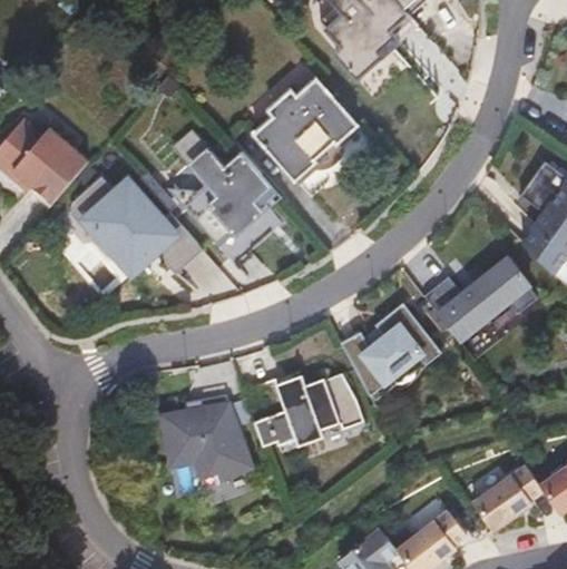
[(391,33),(410,17),(402,8),(394,0),(330,0),(334,5),(318,20),(341,46),(333,52),(355,77),(381,55),(373,46),(390,32),(391,33)]
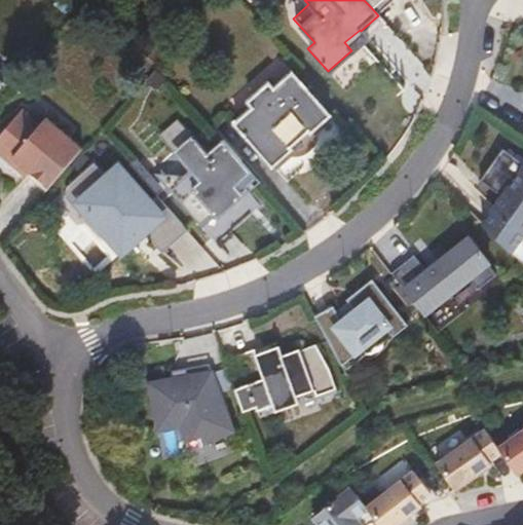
[(344,42),(351,50),(383,22),(378,15),(361,31),(360,30),(344,42)]
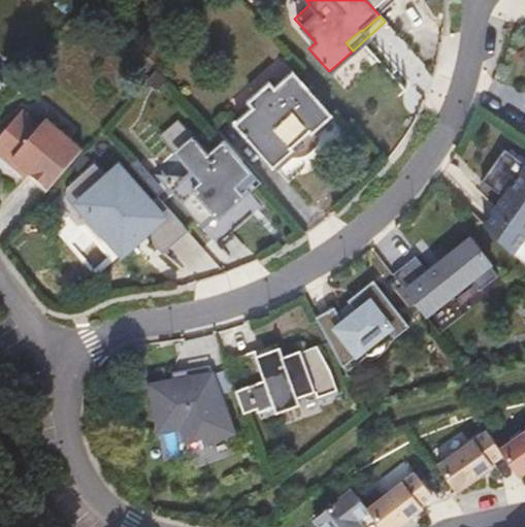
[(290,71),(272,87),(273,89),(292,72),(290,71)]
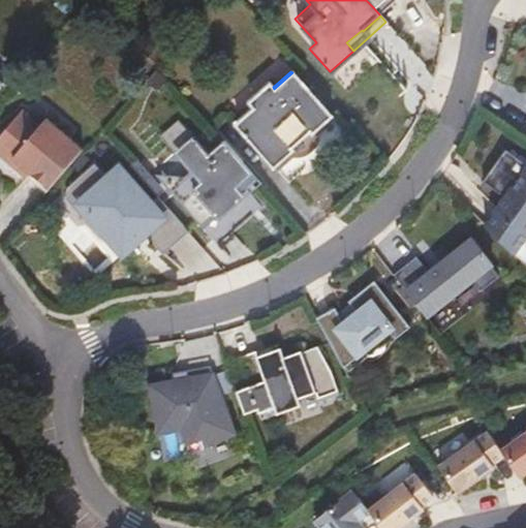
[(312,133),(312,131),(331,115),(292,72),(274,89),(273,87),(268,81),(246,99),(251,105),(253,107),(235,124),(273,166),(291,150),(298,149),(304,146),(307,143),(310,140),(311,136),(312,133)]
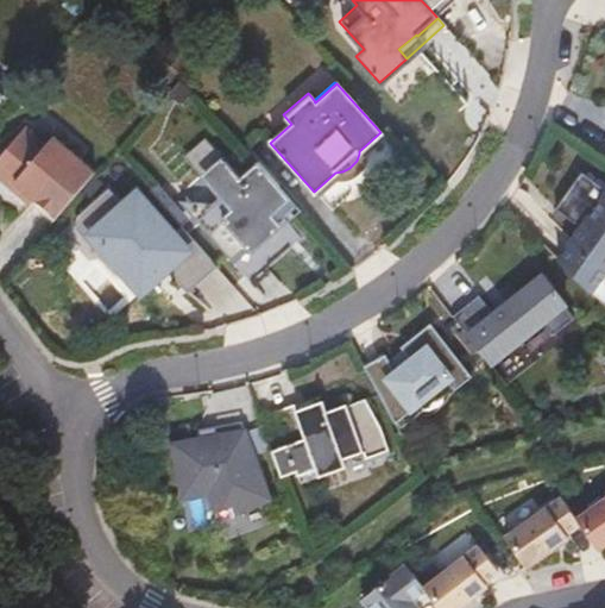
[(291,124),(289,121),(269,140),(270,143),(291,124)]
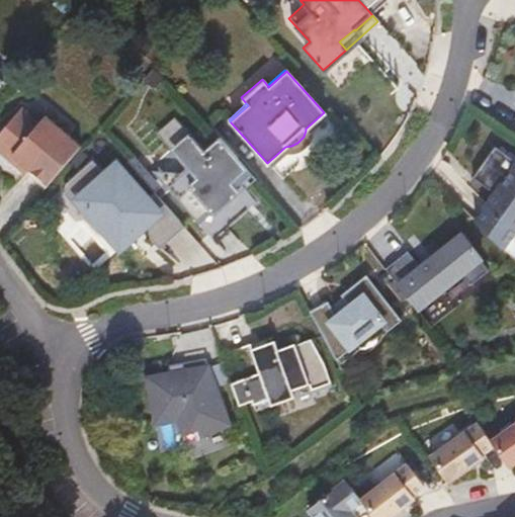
[(46,184),(78,146),(43,115),(37,122),(19,106),(0,128),(0,154),(6,160),(10,155),(27,168),(46,184)]
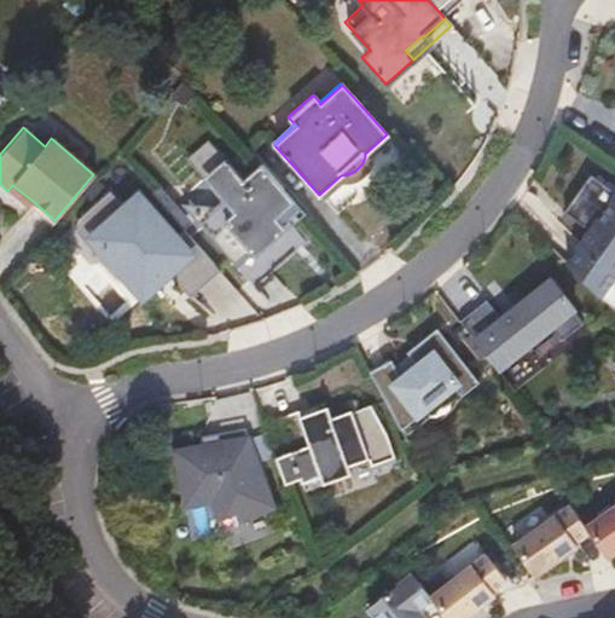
[(222,188),(232,197),(199,226),(254,287),(305,241),(268,201),(282,189),(259,163),(242,179),(222,157),(206,173),(213,182),(222,188)]
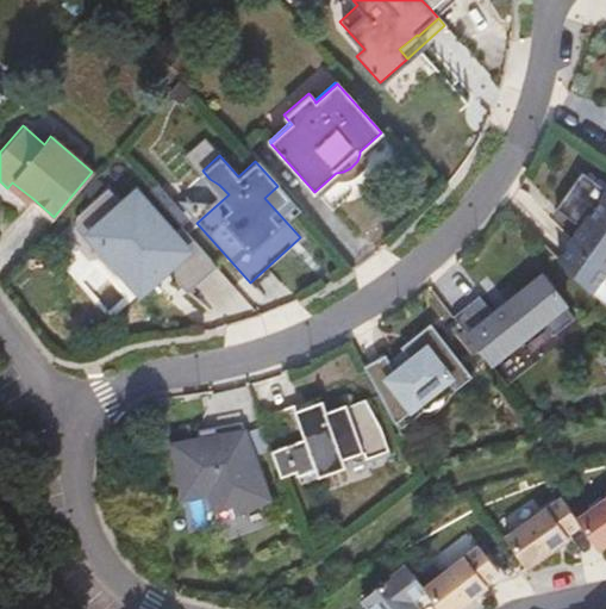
[(588,227),(557,258),(605,305),(605,179),(598,172),(566,204),(588,227)]
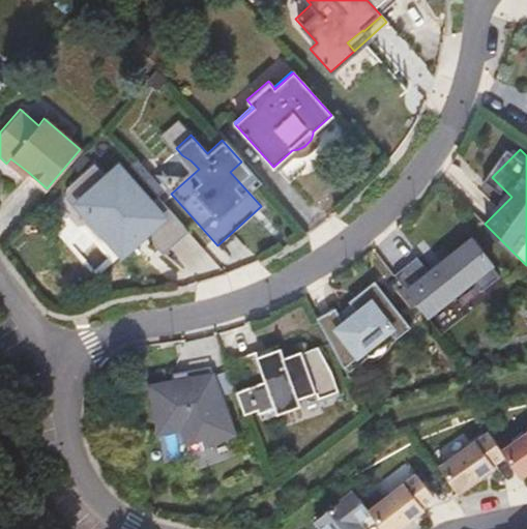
[(10,158),(6,164),(24,177),(28,172),(10,158)]
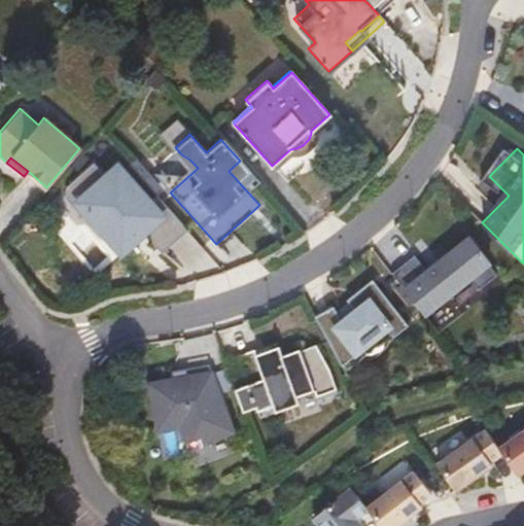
[(135,236),(146,236),(162,253),(186,232),(153,195),(144,204),(116,172),(107,180),(92,163),(63,188),(63,199),(79,216),(88,209),(121,248),(135,236)]
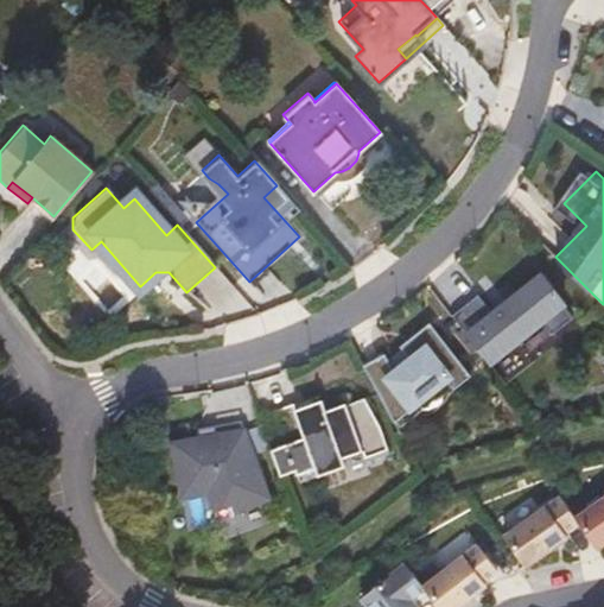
[(476,293),(451,314),(490,362),(520,337),(542,320),(553,333),(574,316),(564,303),(565,302),(541,272),(493,313),(476,293)]
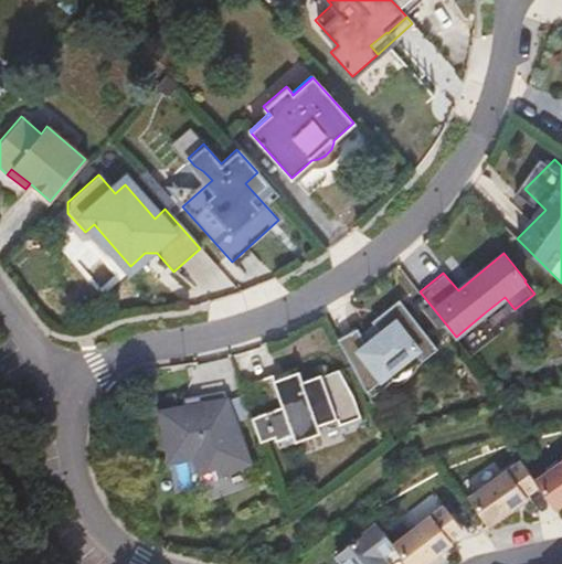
[(505,297),(484,314),(494,326),(515,309),(505,297)]
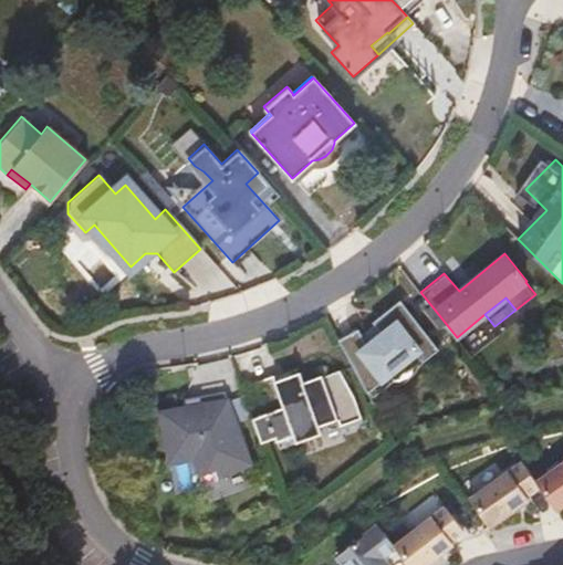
[(337,339),(366,393),(384,374),(386,378),(414,351),(423,361),(439,348),(400,300),(372,321),(373,322),(377,327),(363,337),(358,331),(356,327),(337,339)]
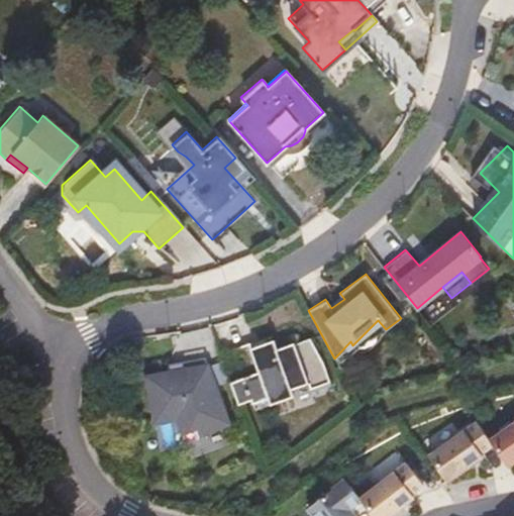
[(340,294),(327,302),(331,308),(344,299),(340,294)]
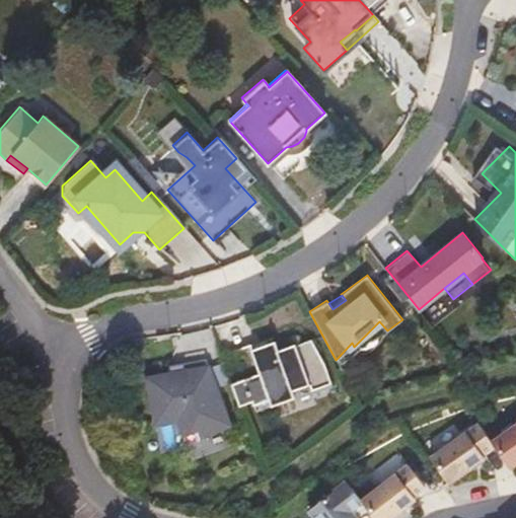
[(459,336),(452,340),(467,360),(473,356),(459,336)]
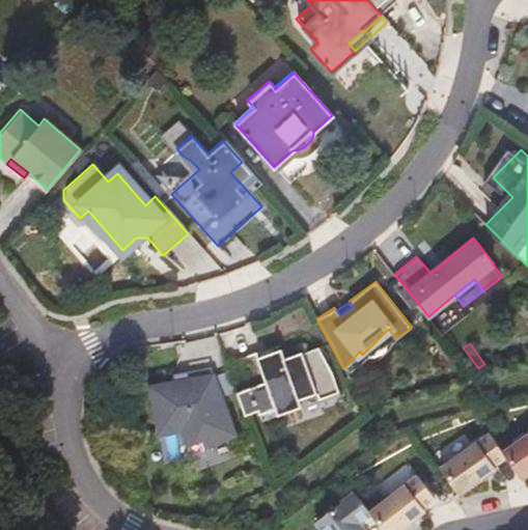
[(442,345),(436,350),(447,364),(452,359),(442,345)]
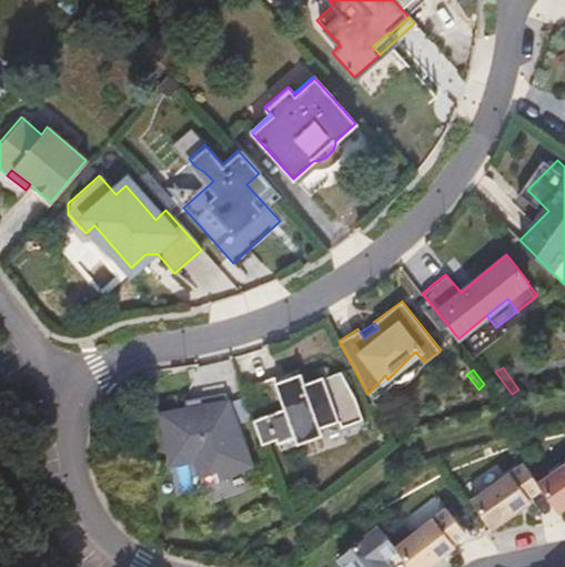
[(269,413),(255,418),(265,444),(276,439),(278,444),(296,437),(299,444),(322,435),(319,427),(340,418),(322,376),(304,384),(301,375),(276,385),(273,376),(256,383),(269,413)]
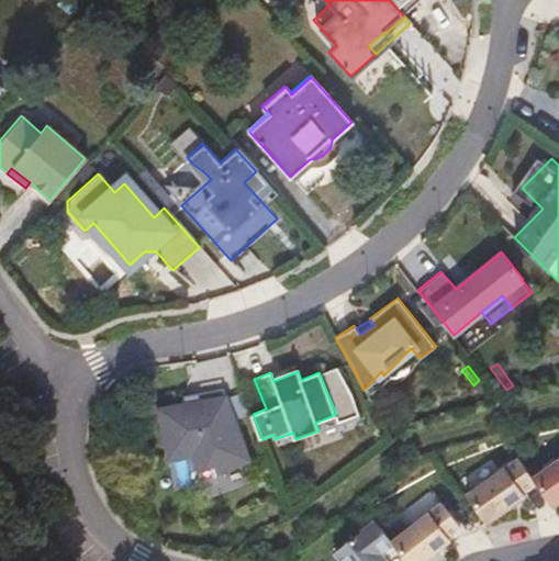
[(266,408),(254,379),(241,384),(253,414),(266,408)]
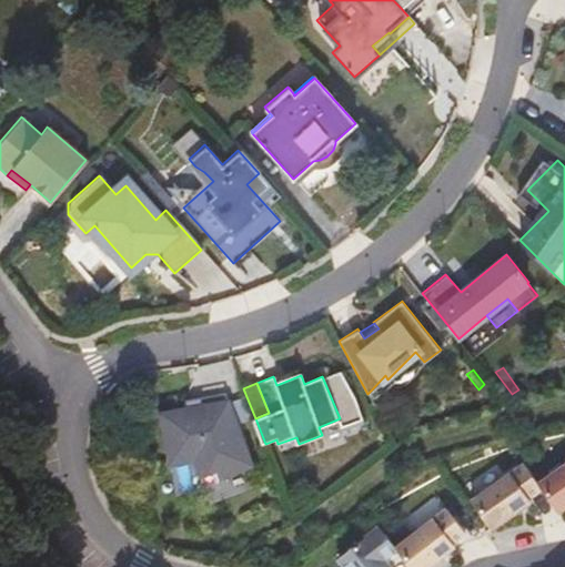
[(228,397),(235,418),(251,413),(243,392),(228,397)]
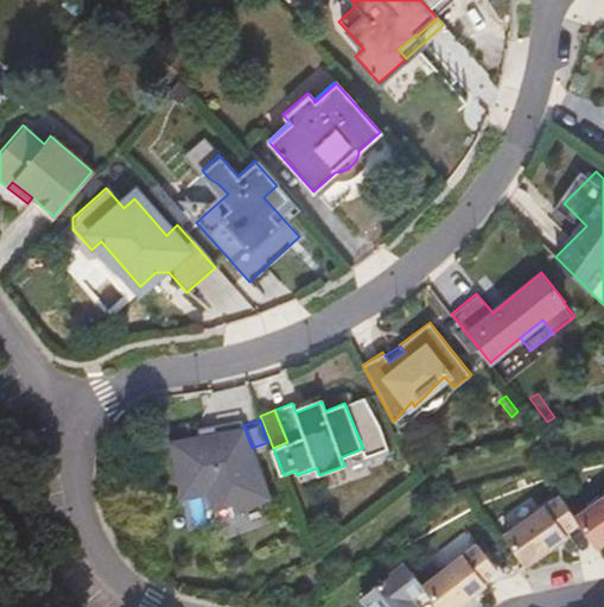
[(195,427),(196,435),(214,431),(213,423),(195,427)]
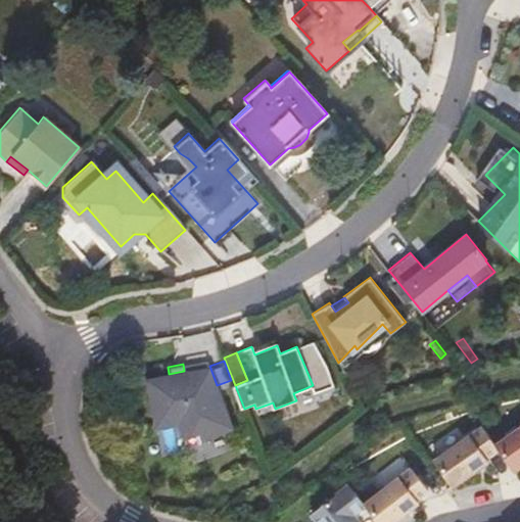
[(169,374),(146,379),(156,426),(178,421),(183,435),(197,430),(200,437),(231,426),(217,385),(209,366),(184,371),(169,374)]
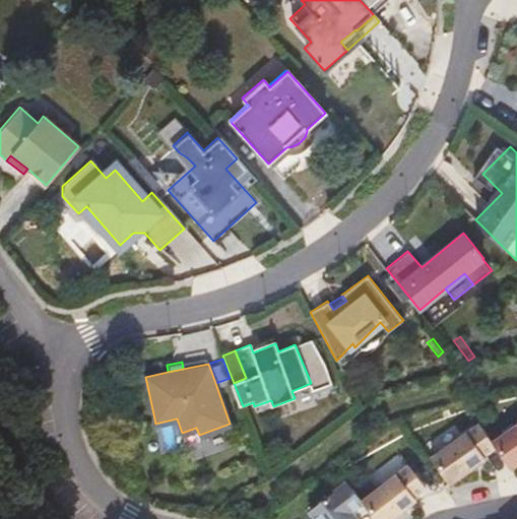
[(367,384),(356,390),(362,401),(373,395),(367,384)]
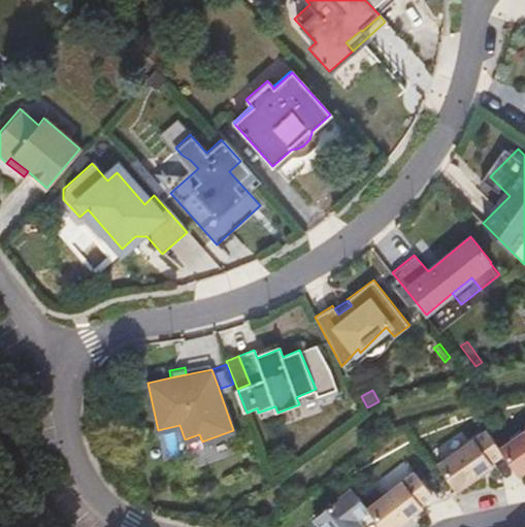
[(350,405),(356,417),(367,410),(361,399),(350,405)]
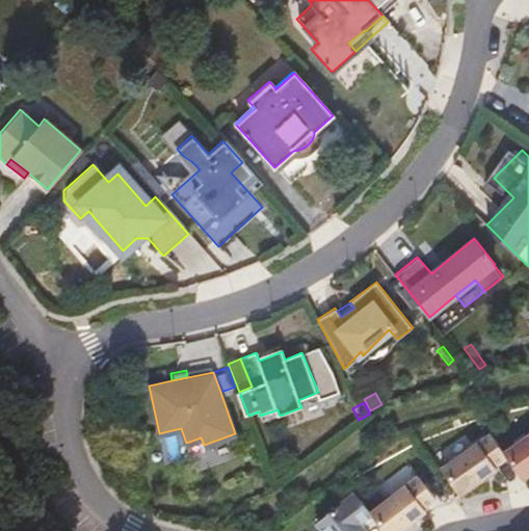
[(528,433),(502,453),(505,457),(521,479),(528,473),(528,433)]
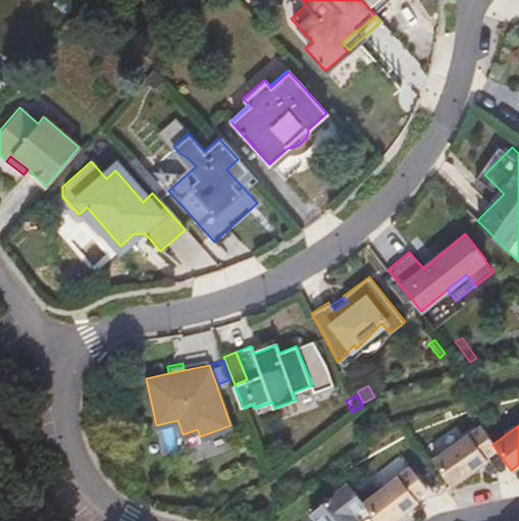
[(496,449),(492,445),(478,426),(431,460),(451,486),(485,461),(483,458),(496,449)]
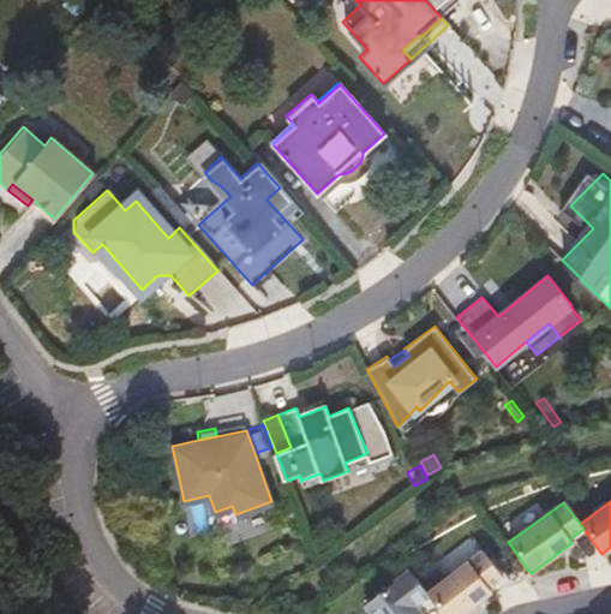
[(477,547),(423,590),(427,596),(441,613),(451,613),(486,588),(484,584),(497,573),(477,547)]
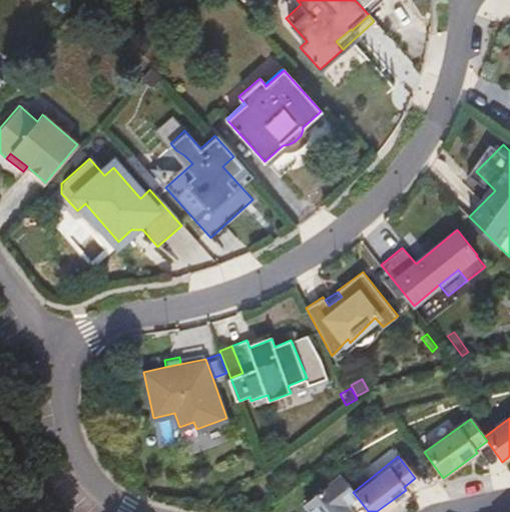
[(357,497),(353,492),(340,475),(303,504),(309,511),(349,511),(345,506),(357,497)]
